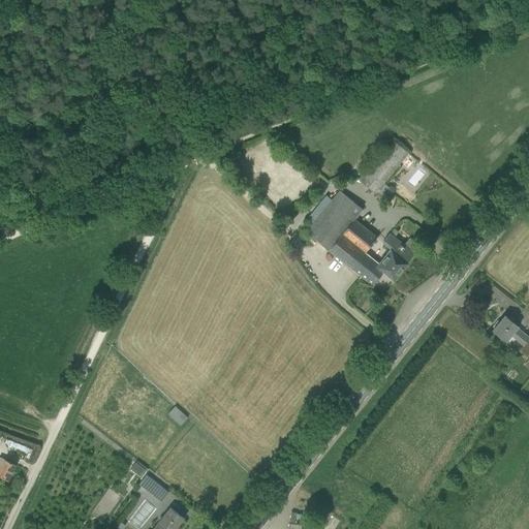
[(408,153),(392,139),(359,179),(376,193),(408,153)]
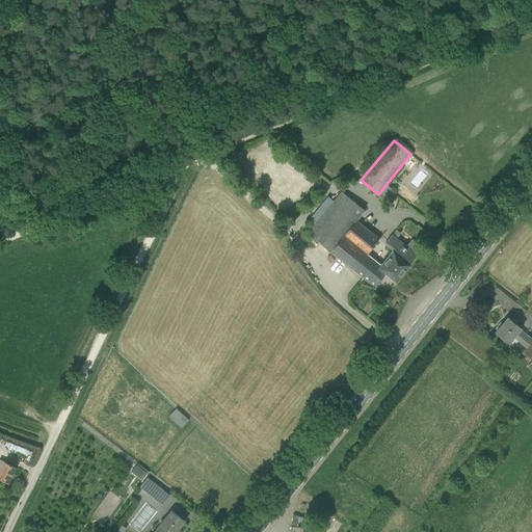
[(341,191),(306,234),(329,253),(355,220),(365,210),(341,191)]
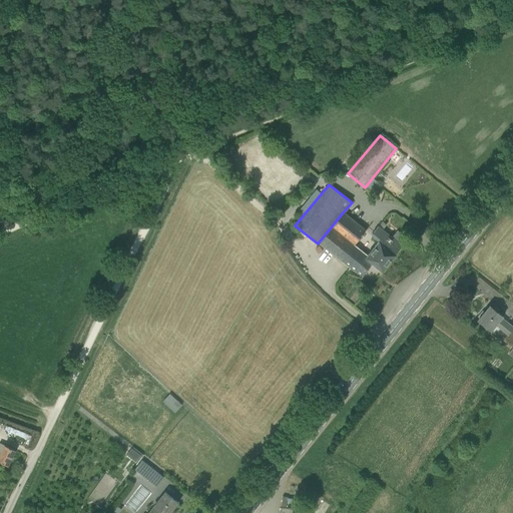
[(318,243),(362,277),(372,263),(383,272),(390,263),(384,258),(390,250),(379,241),(367,255),(353,244),(365,230),(343,212),(318,243)]
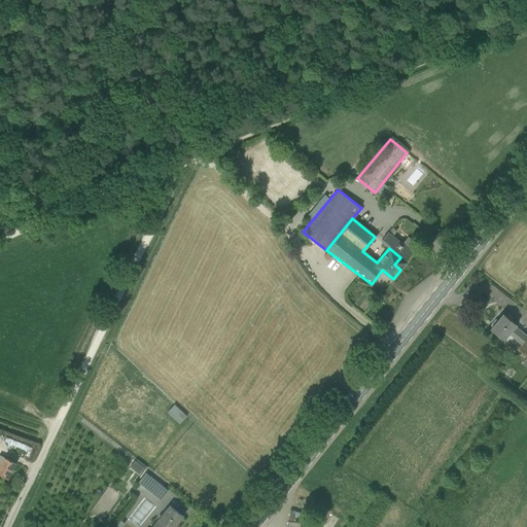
[(413,253),(392,237),(396,231),(392,227),(381,242),(389,248),(400,257),(394,265),(400,270),(407,261),(413,253)]
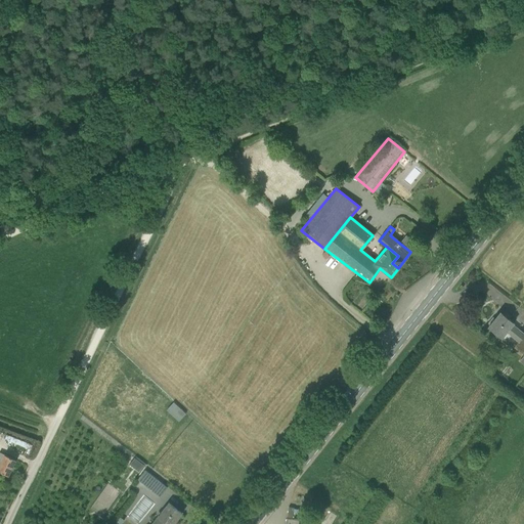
[(506,308),(512,301),(500,292),(494,299),(506,308)]
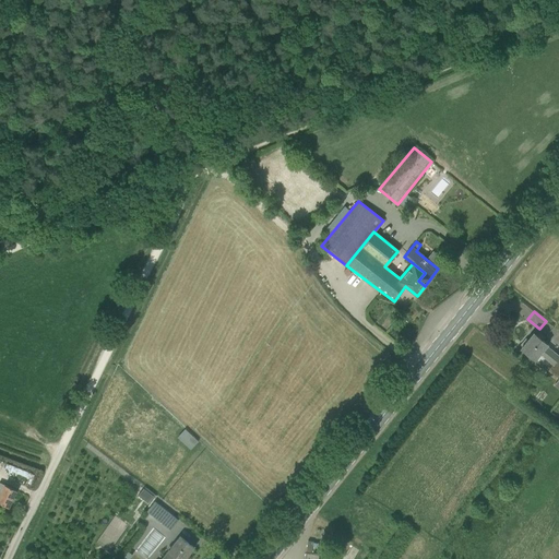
[(558,356),(546,346),(547,345),(534,334),(521,349),(535,360),(539,354),(554,365),(548,371),(558,379),(558,356)]
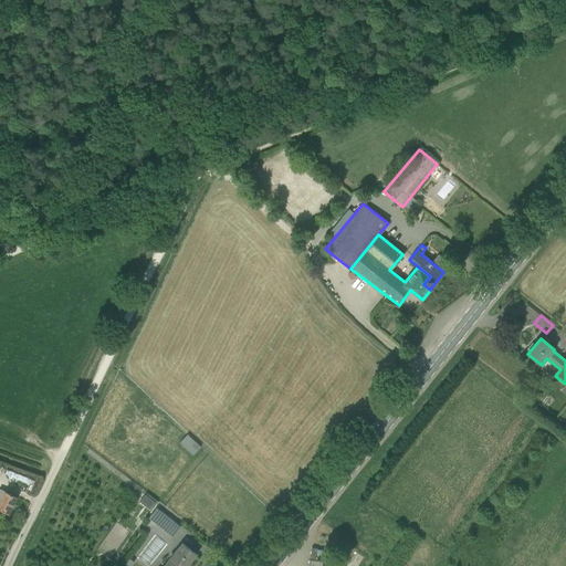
[(0,509),(9,514),(18,498),(4,491),(0,498),(0,509)]
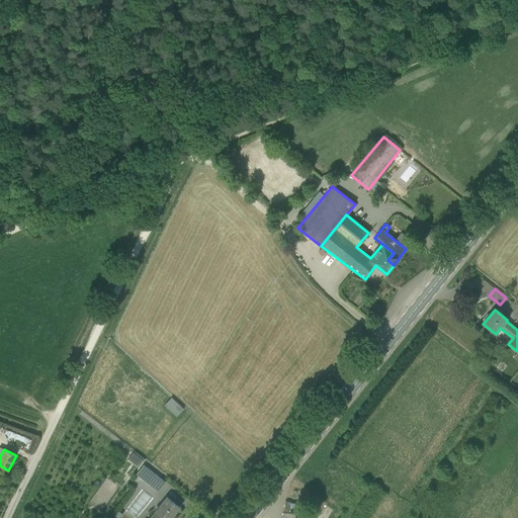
[(142,459),(133,452),(127,459),(137,466),(142,459)]
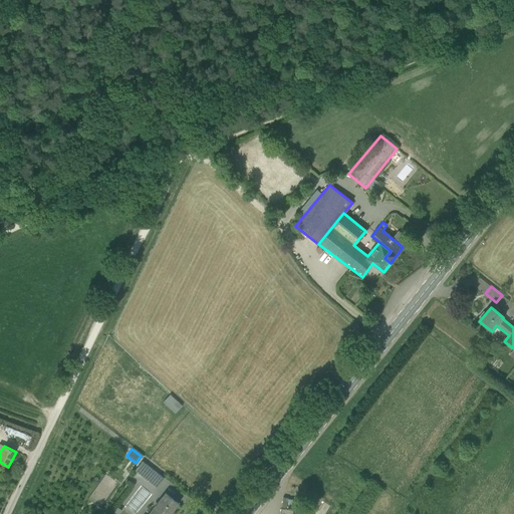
[(156,488),(164,479),(140,460),(133,470),(156,488)]
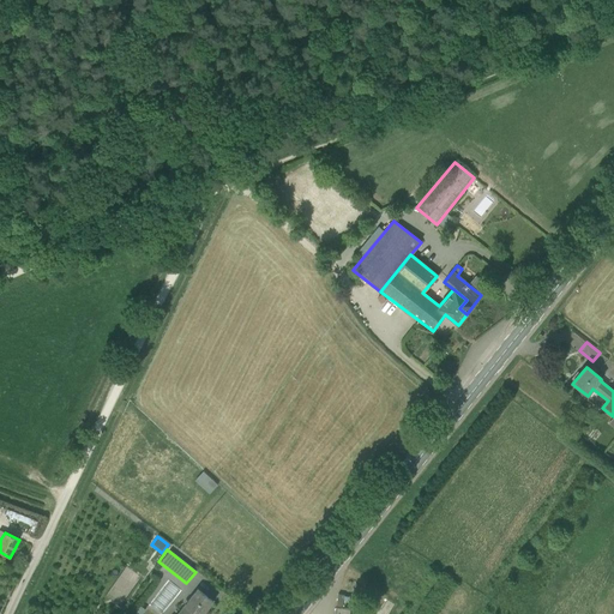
[(179,613),(203,613),(214,602),(198,590),(179,613)]
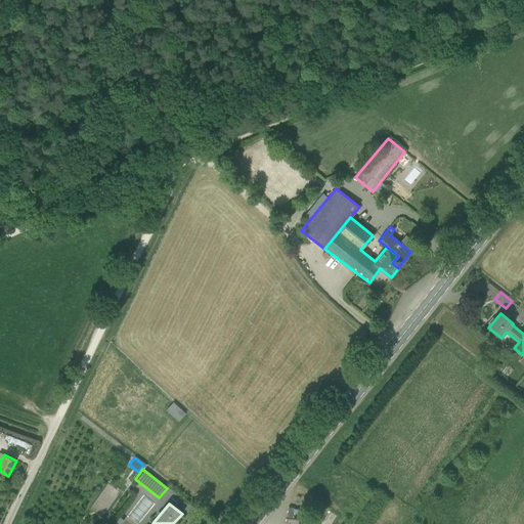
[(299,523),(300,520),(293,519),(294,508),(289,508),(287,518),(286,523),(299,523)]
